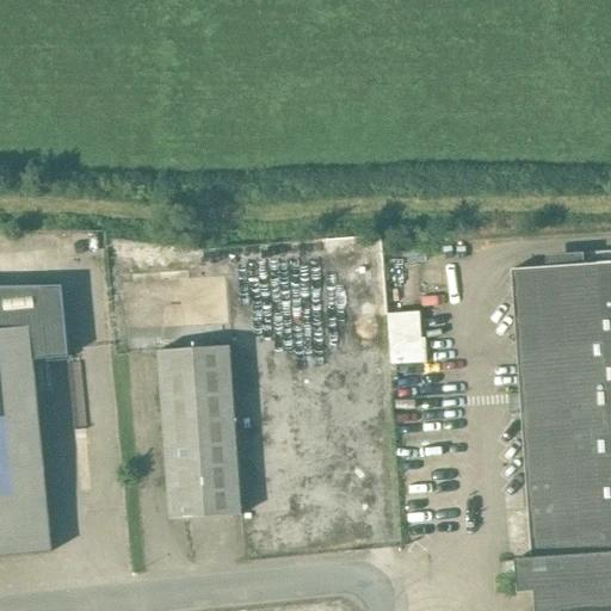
[(610,263),(510,270),(530,559),(610,553),(610,263)]
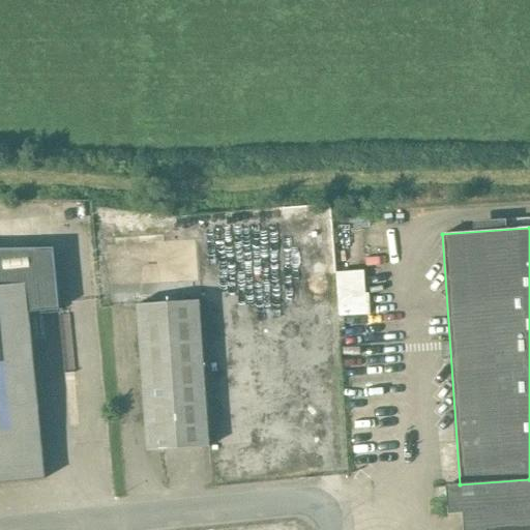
[(54,248),(0,248),(0,286),(26,284),(28,313),(59,310),(54,248)]
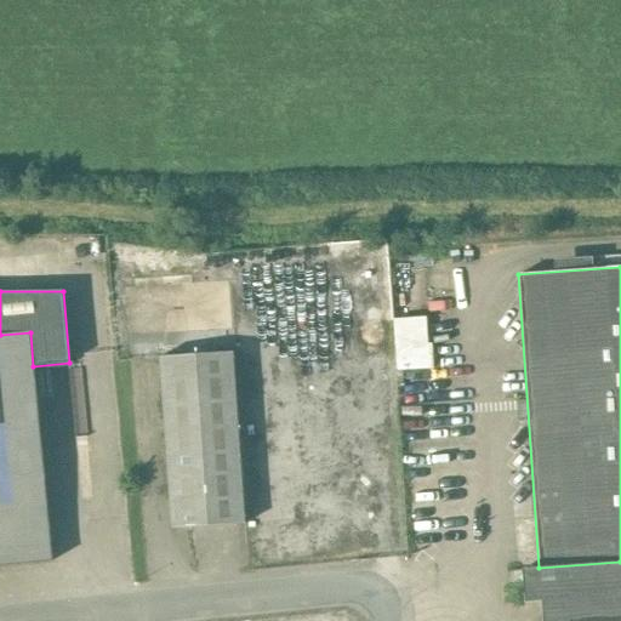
[(425,318),(394,319),(396,346),(427,343),(425,318)]
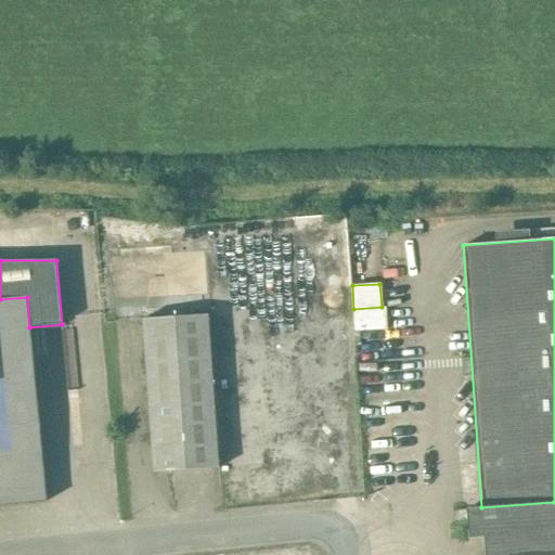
[(27,297),(0,299),(0,505),(47,502),(41,448),(29,327),(27,297)]
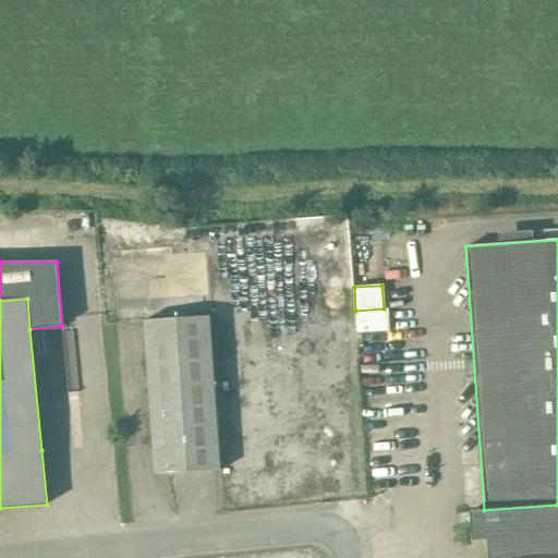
[(209,316),(144,320),(150,410),(164,409),(168,474),(219,471),(209,316)]
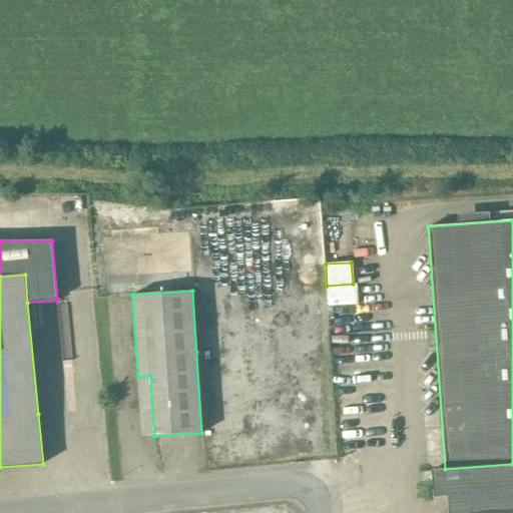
[(512,512),(512,464),(445,469),(432,470),(434,498),(448,497),(449,512),(512,512)]
